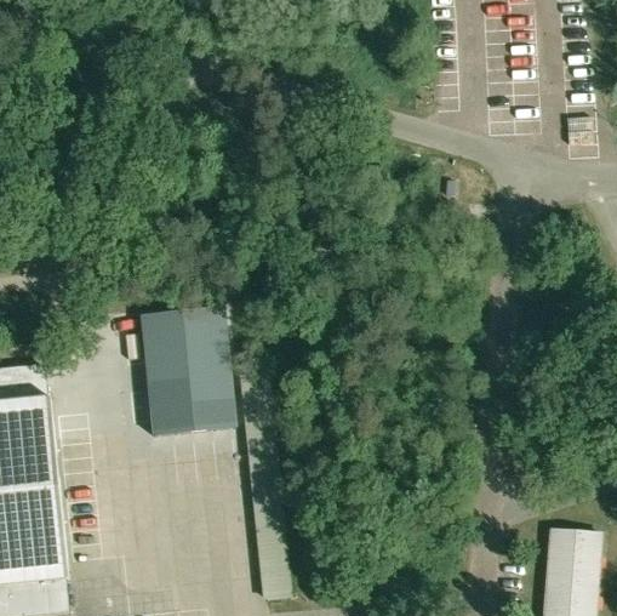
[(221,304),(138,313),(150,434),(234,426),(221,304)]
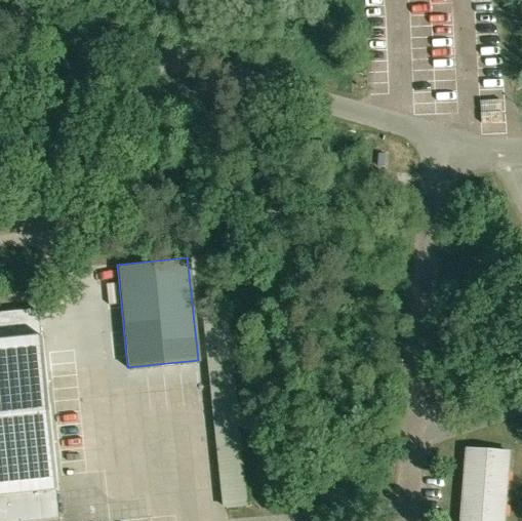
[(50,423),(41,334),(37,334),(37,331),(34,308),(0,310),(0,520),(8,520),(56,517),(53,488),(56,487),(55,477),(55,472),(50,423)]
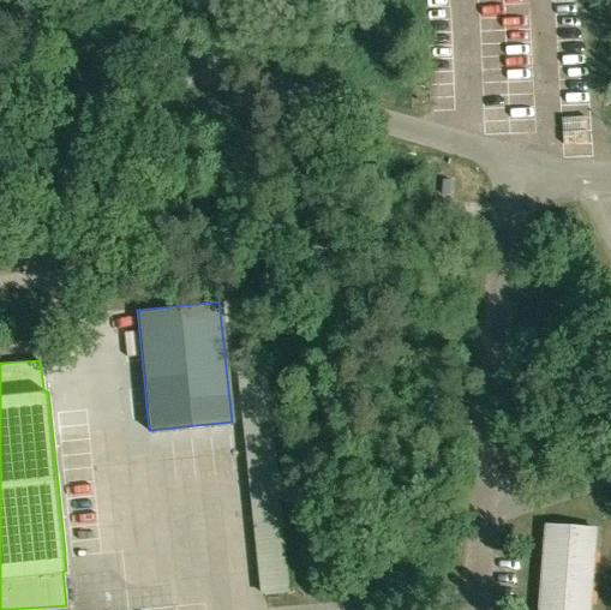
[(263,369),(237,372),(261,594),(288,591),(263,369)]
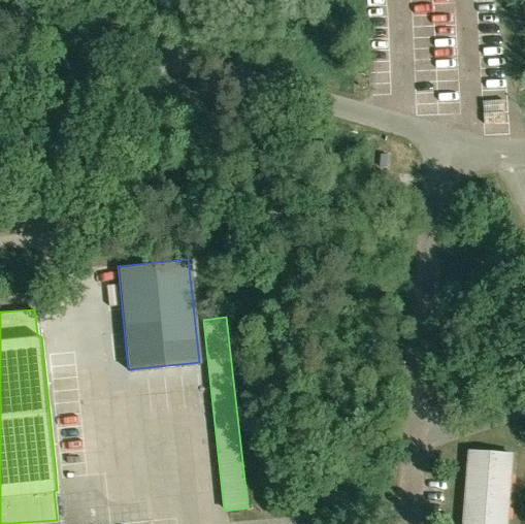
[(98,421),(51,425),(56,475),(102,470),(98,421)]
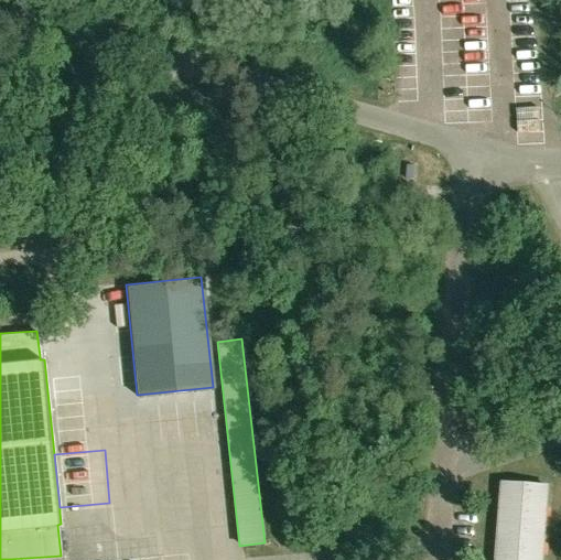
[(492,559),(538,559),(545,483),(498,480),(492,559)]
